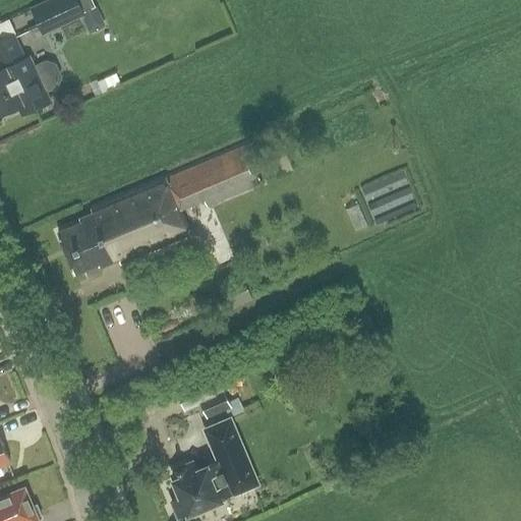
[(79,0),(49,0),(32,8),(44,35),(87,14),(79,0)]
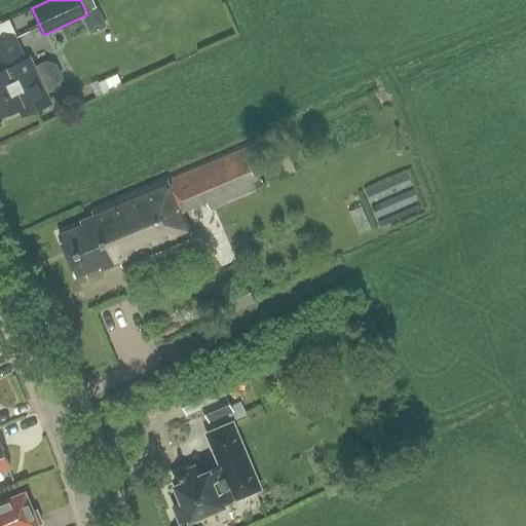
[(102,11),(86,17),(94,33),(108,26),(102,11)]
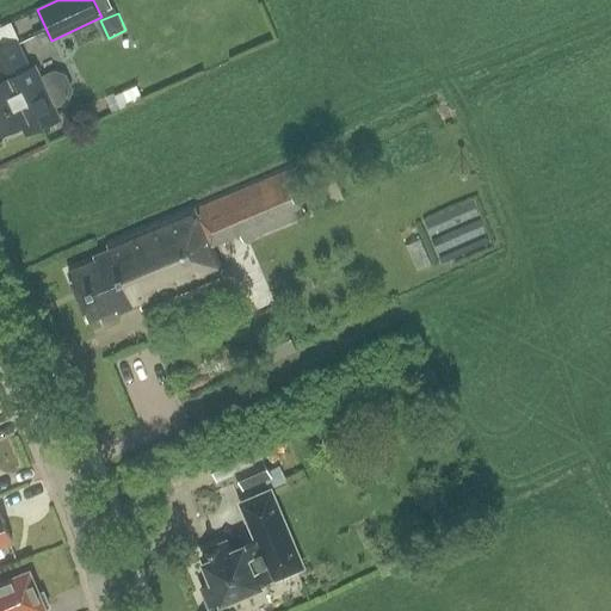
[(0,61),(8,80),(0,82),(0,128),(2,135),(23,125),(26,134),(60,119),(56,111),(71,104),(76,92),(69,75),(56,72),(42,78),(37,67),(32,68),(20,39),(0,49),(0,61)]
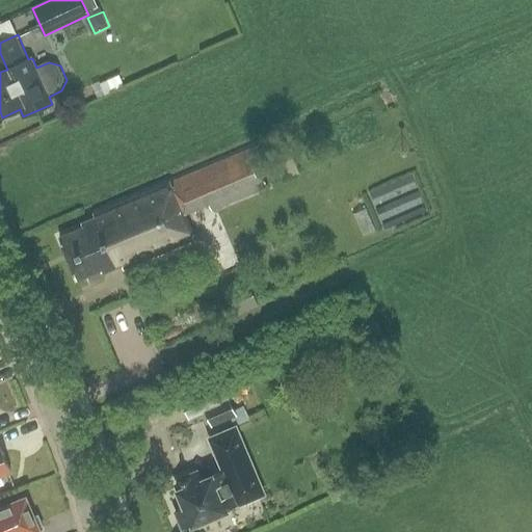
[(105,95),(131,85),(126,72),(100,81),(105,95)]
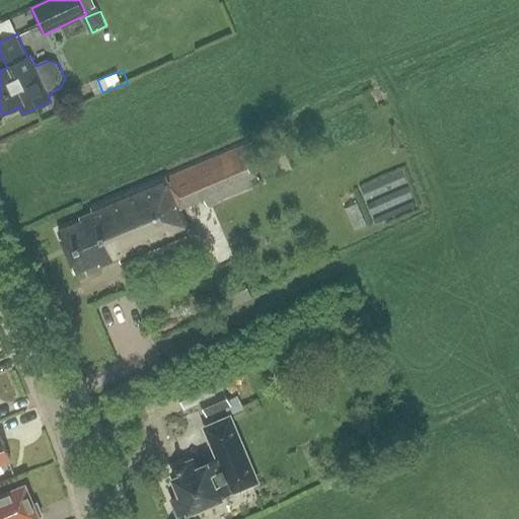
[(81,223),(69,228),(57,233),(74,275),(85,270),(89,279),(100,274),(97,268),(118,260),(119,262),(190,232),(180,211),(204,201),(206,206),(261,183),(244,145),(110,201),(110,199),(90,207),(92,212),(78,218),(81,223)]
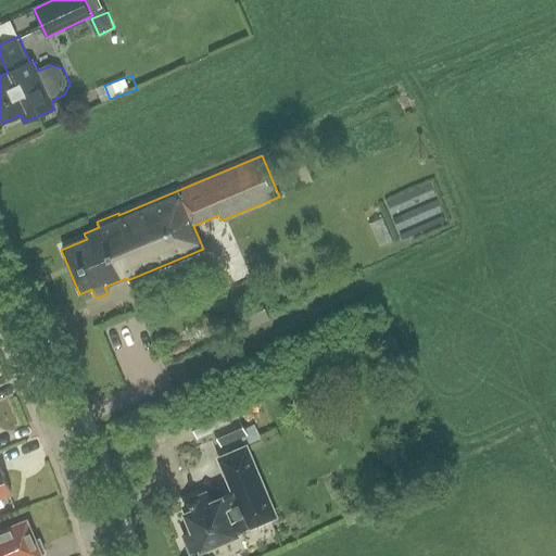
[(440,184),(392,197),(403,237),(451,224),(440,184)]
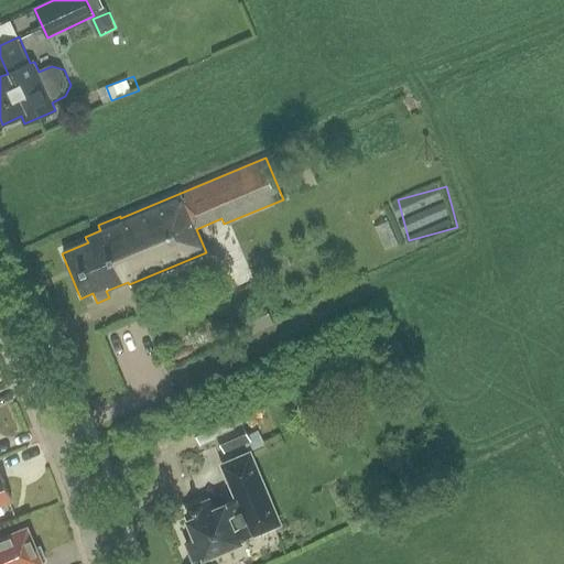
[(237,405),(193,424),(202,445),(219,437),(225,452),(246,443),(249,452),(266,445),(259,431),(249,435),(237,405)]
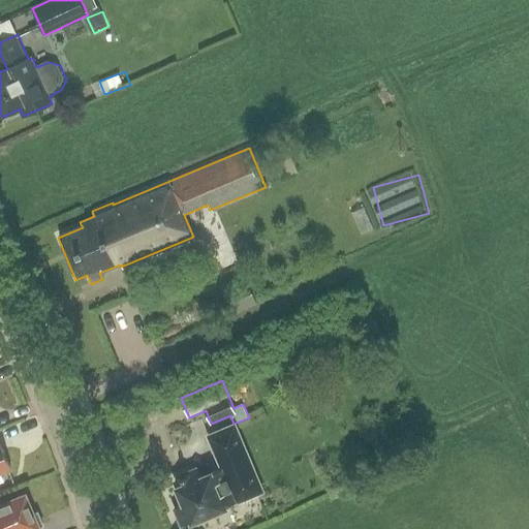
[(200,477),(196,468),(189,471),(190,476),(177,483),(186,503),(173,509),(181,527),(193,522),(195,526),(221,515),(220,510),(239,502),(238,502),(265,490),(235,425),(207,437),(221,468),(200,477)]
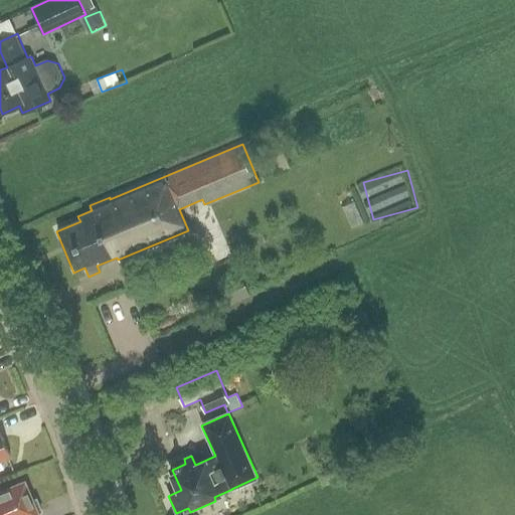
[(0,456),(9,453),(0,428),(0,456)]
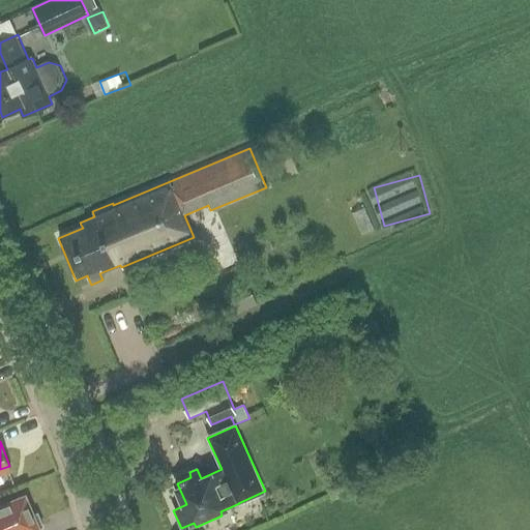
[(27,496),(0,506),(0,529),(40,529),(40,528),(43,526),(38,513),(35,516),(27,496)]
